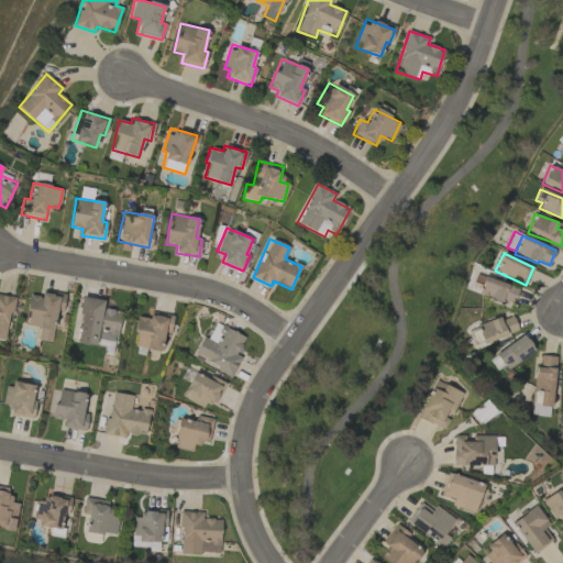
[(519,289),(485,276),(478,295),(501,302),(503,299),(514,304),(519,289)]
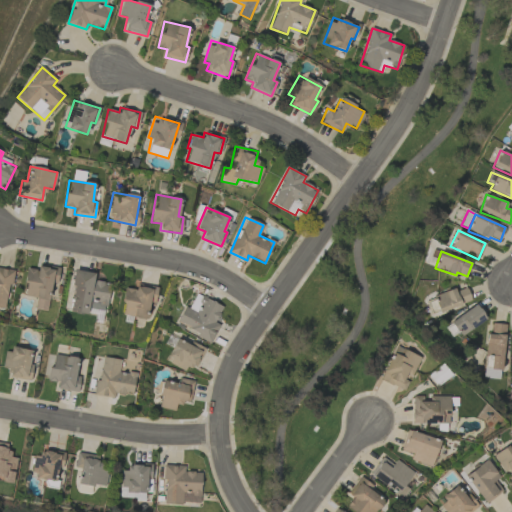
[(47,310),(51,282),(57,283),(59,268),(38,265),(38,270),(27,268),(23,296),(37,298),(35,308),(47,310)]
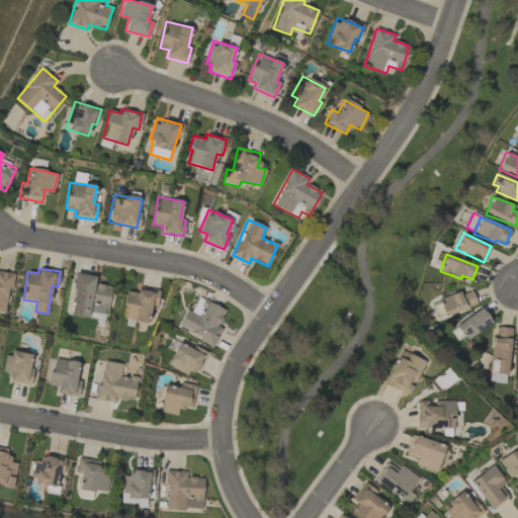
[(12,273),(0,271),(0,311),(6,313),(12,273)]
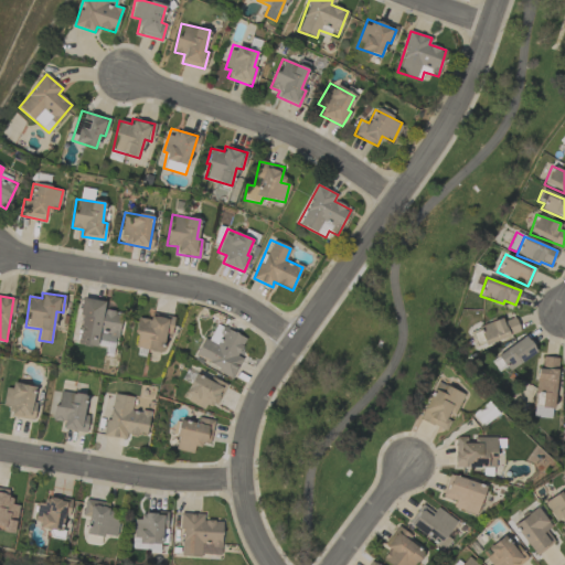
[(120,312),(103,310),(104,301),(83,298),(76,344),(97,347),(97,341),(116,343),(120,312)]
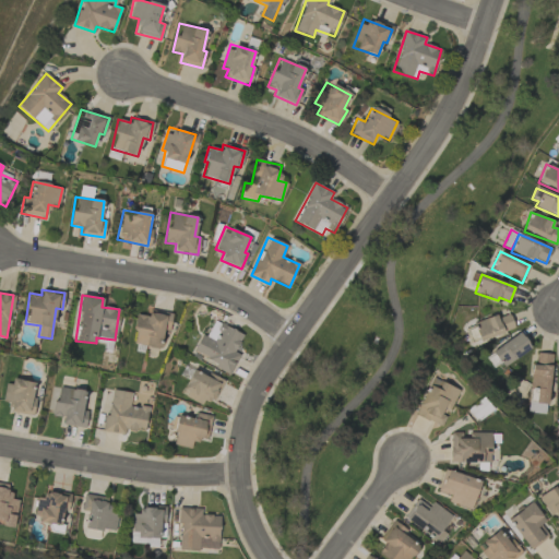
[(132,344),(159,348),(163,330),(169,331),(171,313),(149,310),(149,317),(137,314),(132,344)]
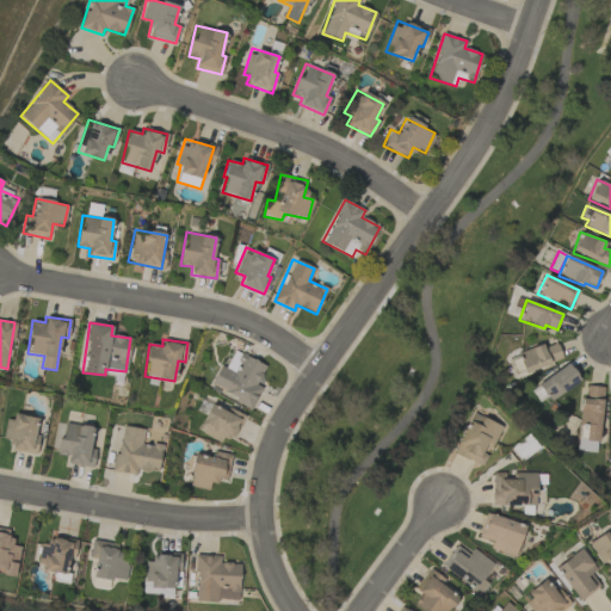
[(562,358),(556,343),(544,347),(543,344),(517,353),(524,372),(562,358)]
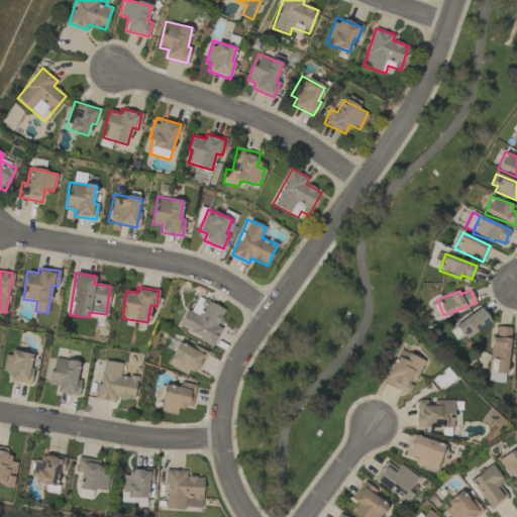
[(178,328),(214,343),(221,326),(217,324),(224,308),(197,297),(191,311),(186,309),(178,328)]
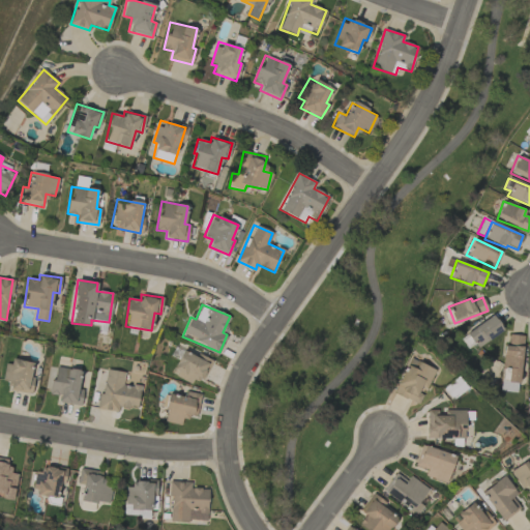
[(474,347),(503,333),(495,317),(466,330),(474,347)]
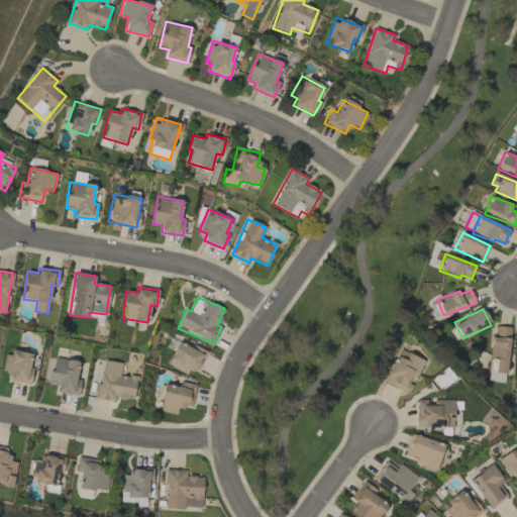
[(491,336),(489,382),(506,383),(509,327),(496,327),(496,336),(491,336)]
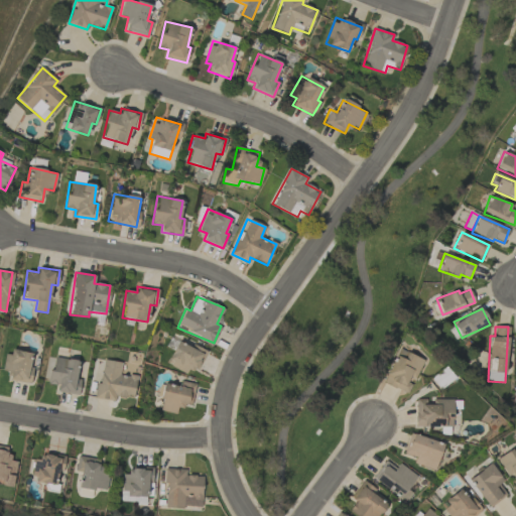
[(206,353),(178,340),(167,362),(195,375),(206,353)]
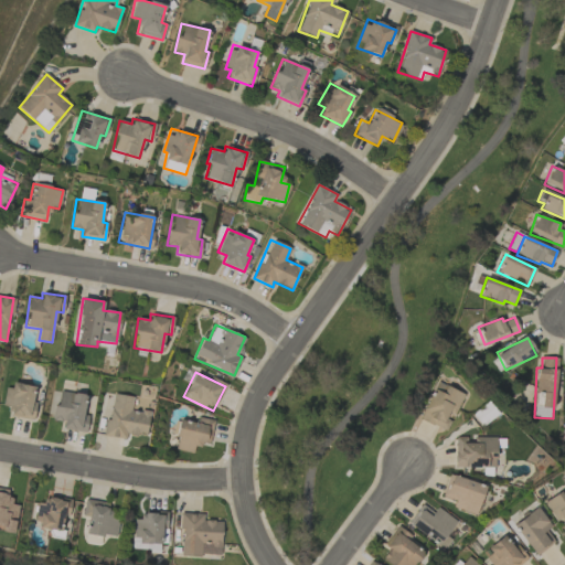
[(464,394),(436,382),(419,419),(446,430),(451,418),(452,419),(464,394)]
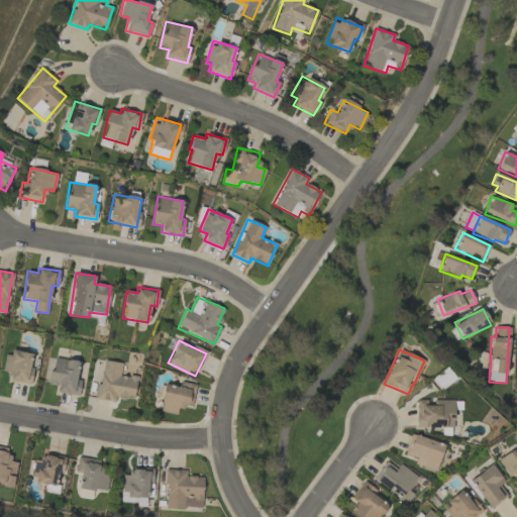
[(32,353),(4,351),(3,372),(10,372),(9,382),(30,383),(32,353)]
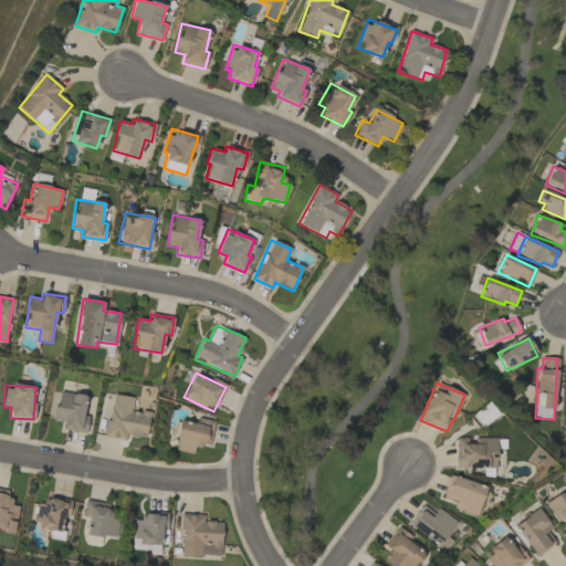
[(53,421),(64,422),(63,429),(85,433),(88,416),(83,415),(86,396),(58,391),(53,421)]
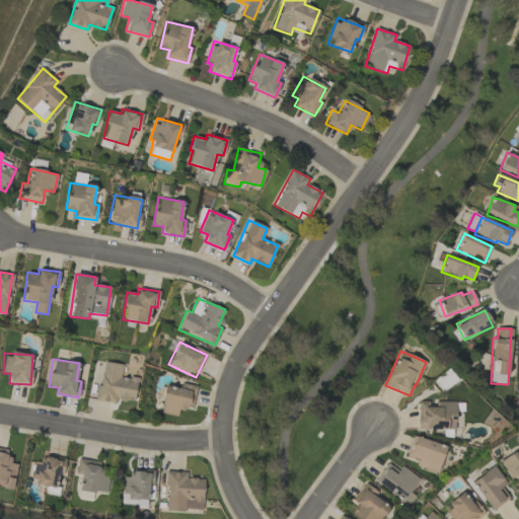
[(122,364),(102,361),(97,400),(116,403),(117,398),(134,400),(137,379),(120,376),(122,364)]
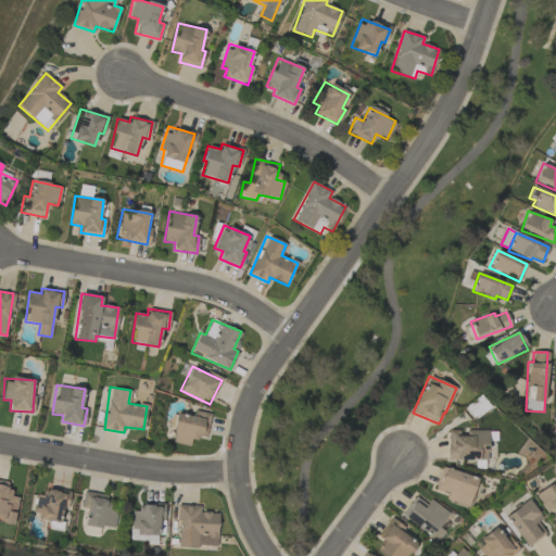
[(210,413),(193,412),(192,415),(175,414),(172,443),(190,445),(191,437),(206,439),(210,413)]
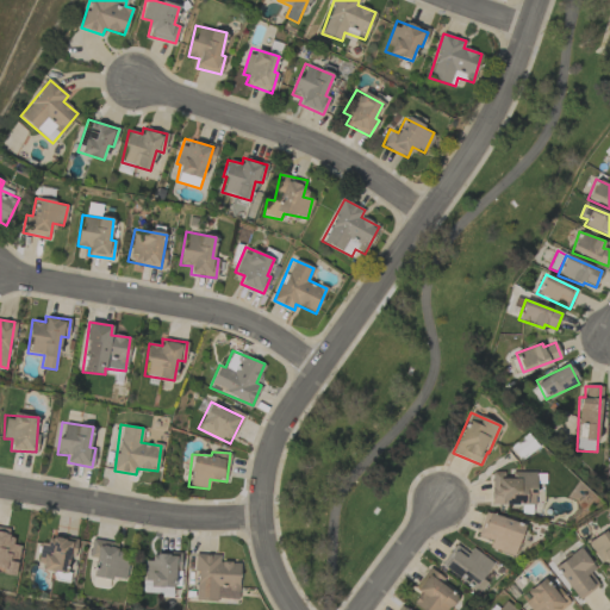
[(511,472),(511,473),(491,474),(491,505),(535,504),(535,472),(511,472)]
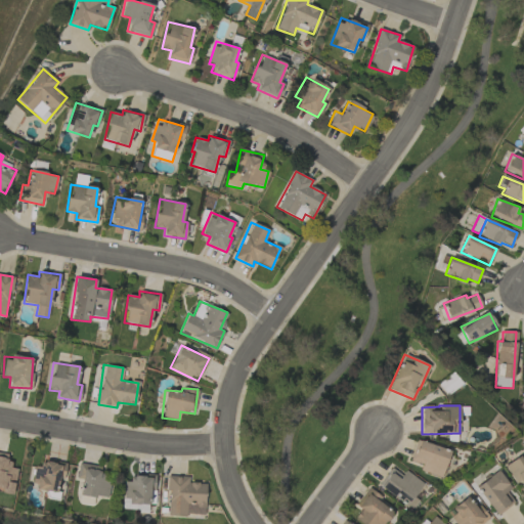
[(420,471),(441,478),(450,451),(417,440),(410,461),(422,465),(420,471)]
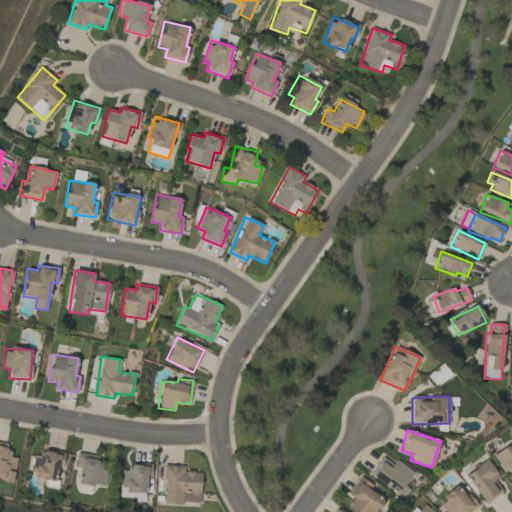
[(506,475),(511,483),(511,441),(492,456),(505,475),(506,475)]
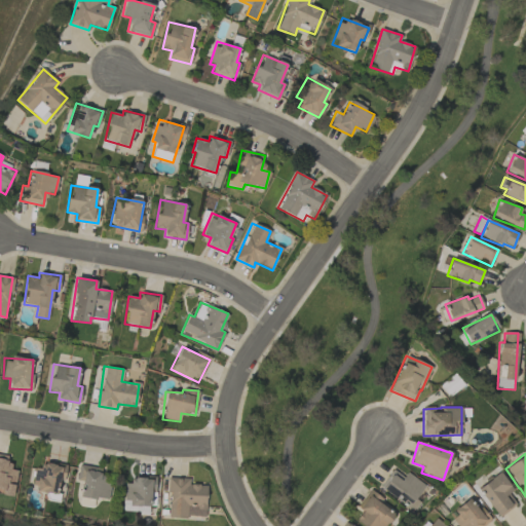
[(0,491),(12,494),(17,471),(7,468),(9,456),(0,454),(0,491)]
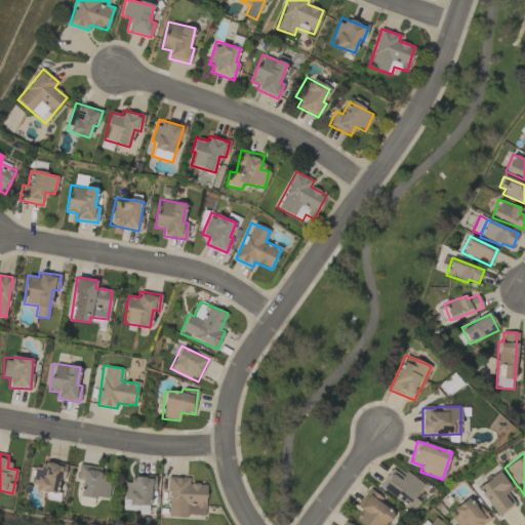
[(33,490),(56,494),(58,480),(64,480),(66,466),(38,460),(33,490)]
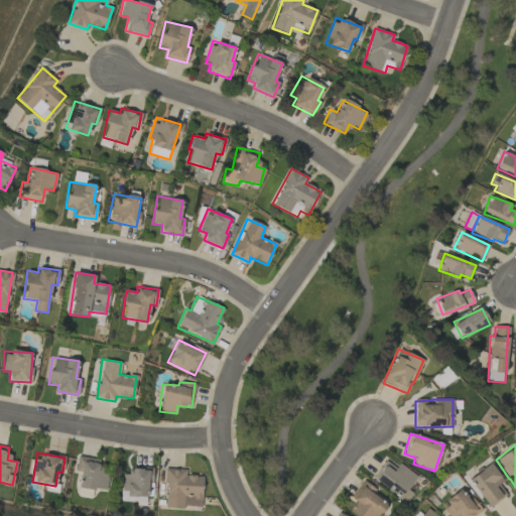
[(99,460),(78,456),(75,471),(82,472),(79,487),(106,491),(110,471),(98,468),(99,460)]
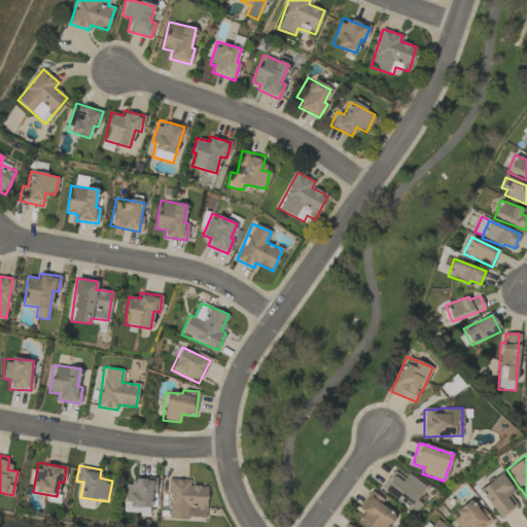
[(429,487),(407,475),(405,478),(392,470),(380,491),(415,511),(429,487)]
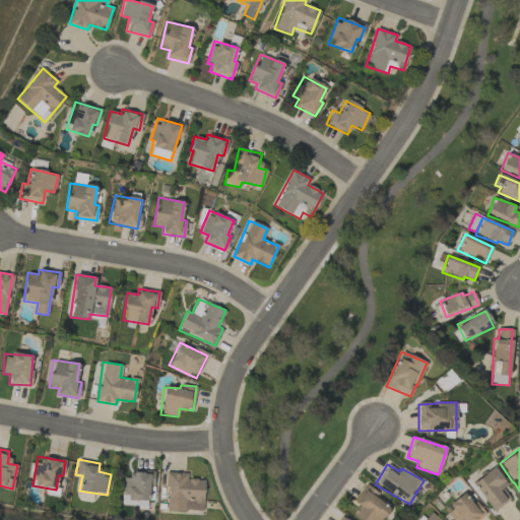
[(506,485),(495,467),(472,481),(492,512),(510,500),(503,488),(506,485)]
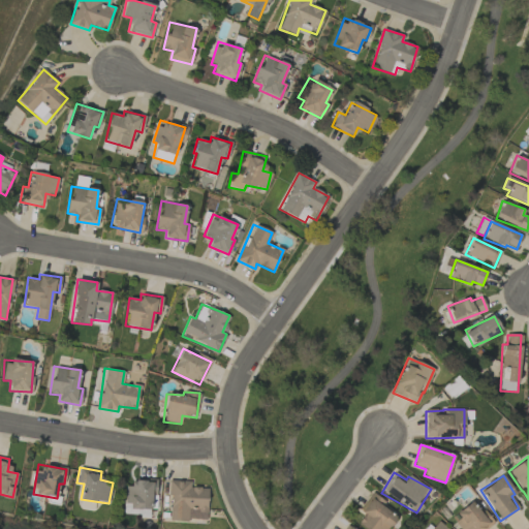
[(208,488),(190,488),(190,481),(170,480),(169,520),(207,521),(208,488)]
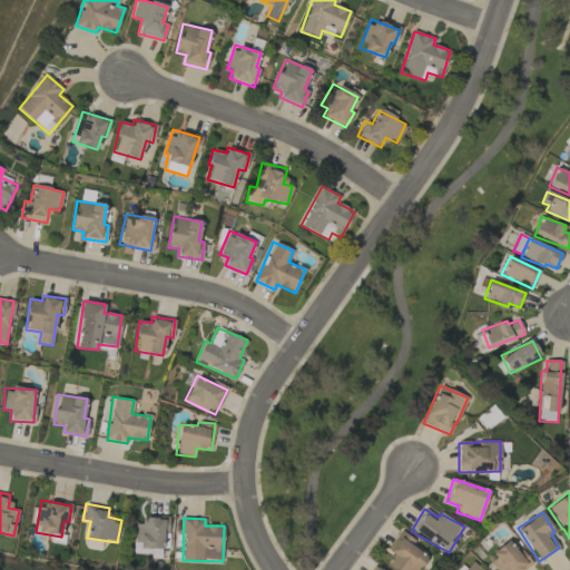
[(135,519),(134,547),(168,548),(168,519),(135,519)]
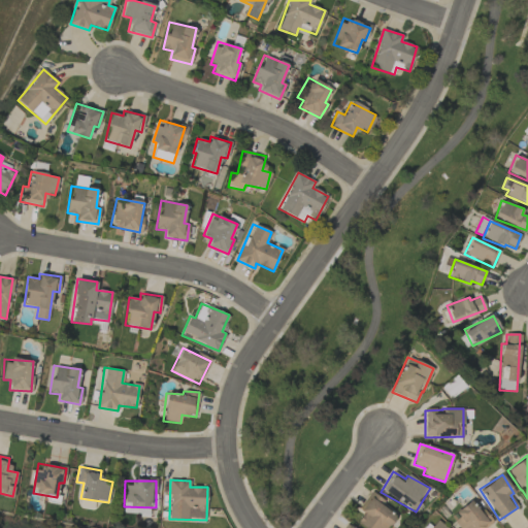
[(357,521),(366,527),(387,527),(396,516),(382,505),(385,501),(371,492),(359,508),(364,513),(357,521)]
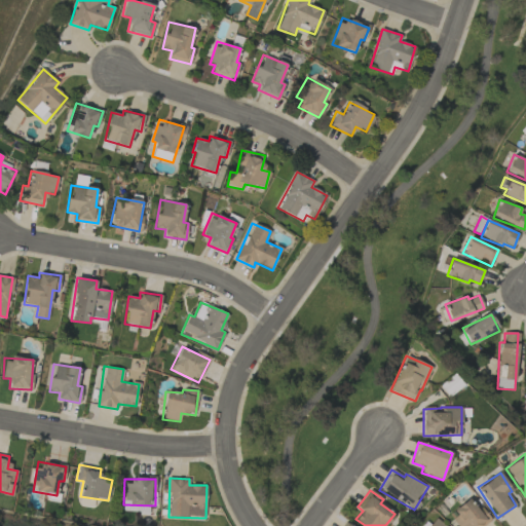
[(482,508),(478,511),(470,499),(449,515),(456,525),(482,525),(491,520),(482,508)]
